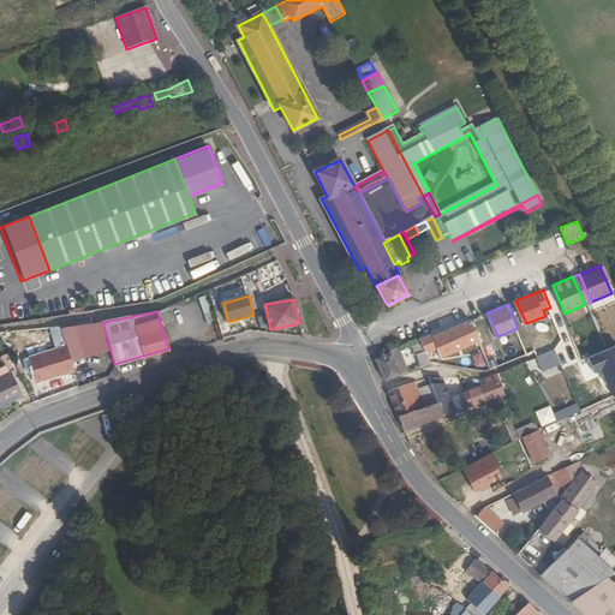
[(424,352),(428,351),(437,347),(441,356),(464,347),(465,347),(470,346),(470,345),(479,341),(481,341),(479,339),(484,336),(483,334),(478,335),(472,320),(434,336),(433,334),(419,339),(421,342),(424,352)]
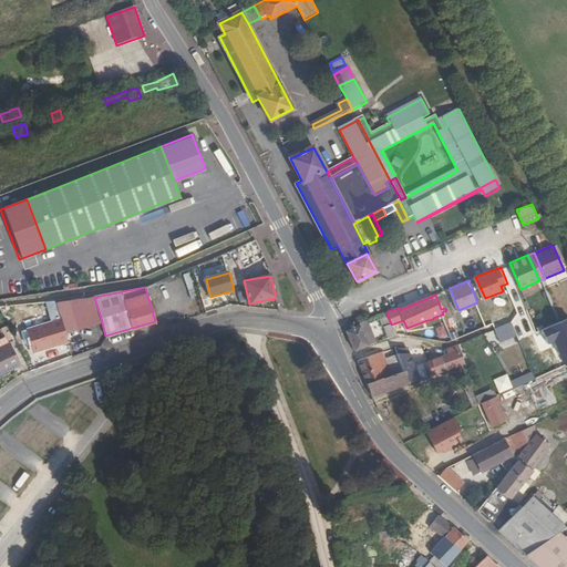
[(94,297),(69,299),(75,320),(100,315),(94,297)]
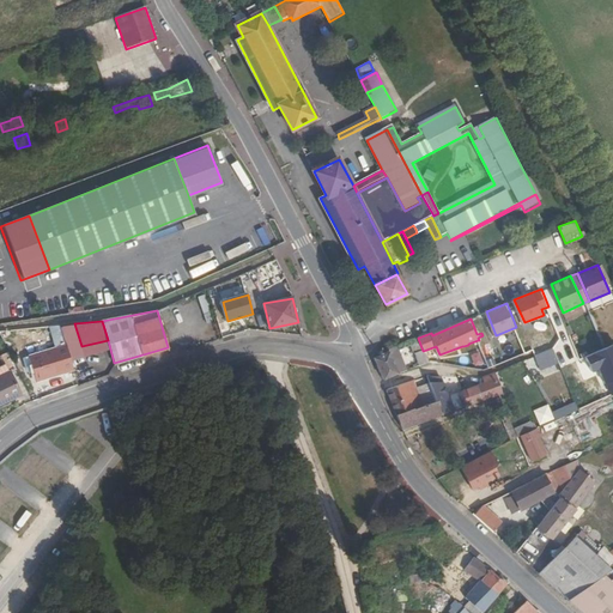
[(50,338),(54,350),(65,346),(61,334),(50,338)]
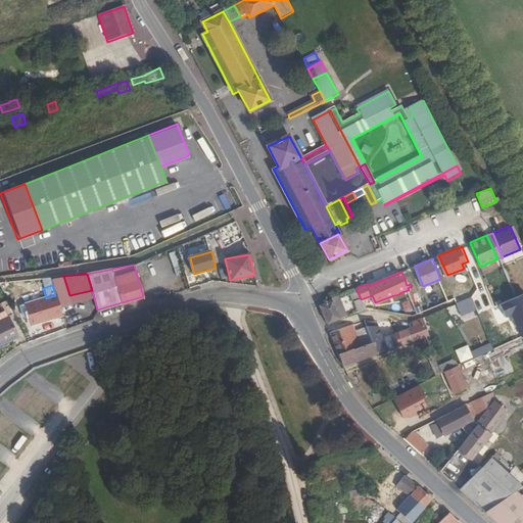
[(358,312),(367,307),(364,298),(361,299),(358,291),(350,293),(358,312)]
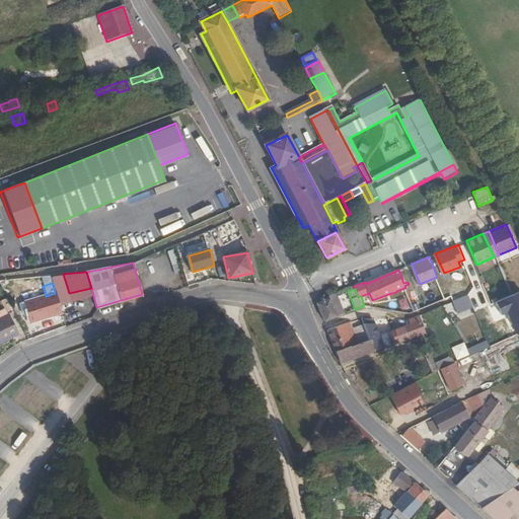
[(29,322),(61,314),(55,293),(46,296),(23,302),(29,322)]
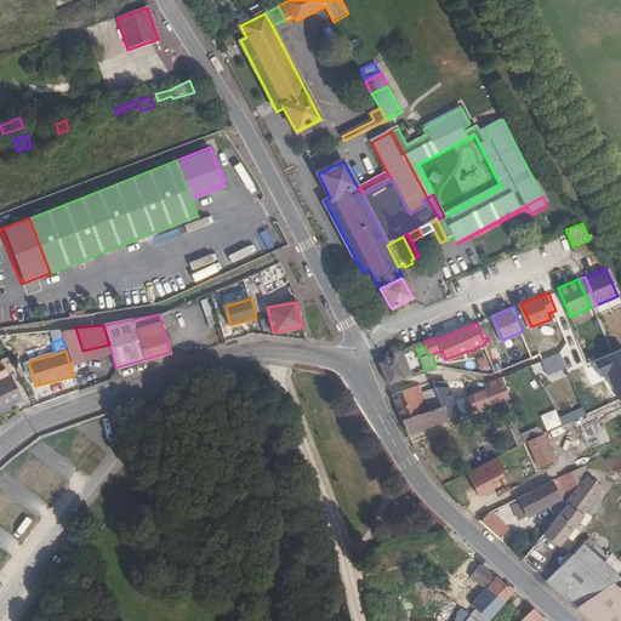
[(562,352),(543,360),(550,374),(568,365),(562,352)]
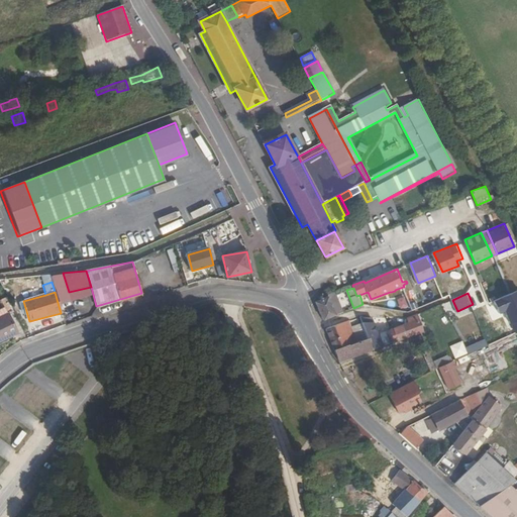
[(322,320),(336,314),(332,305),(339,302),(337,295),(316,303),(322,320)]
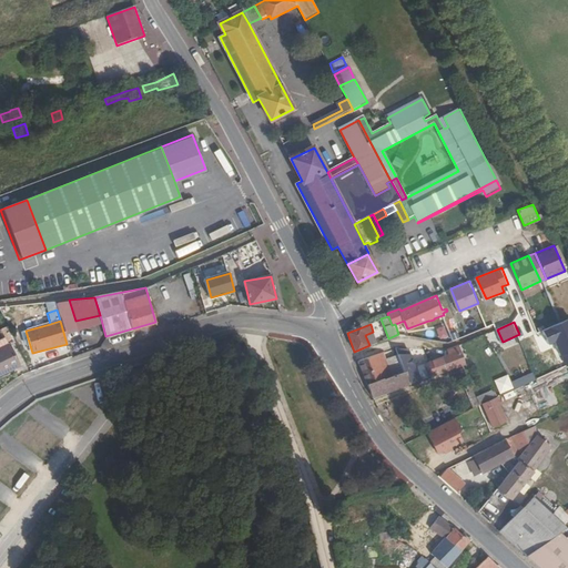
[(7,344),(14,341),(7,325),(0,328),(0,330),(3,337),(7,344)]
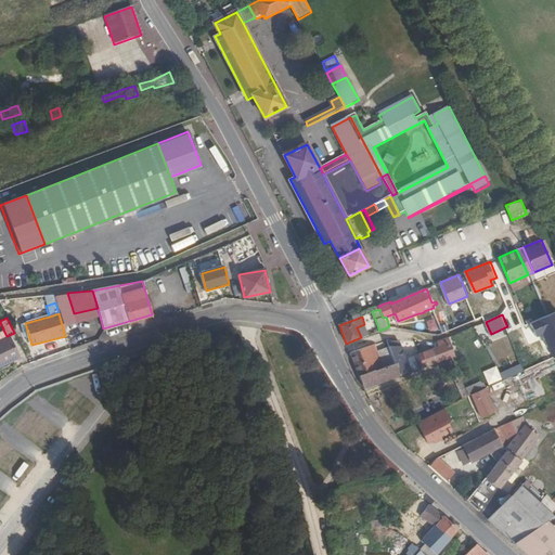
[(0,339),(0,365),(17,358),(7,336),(0,339)]
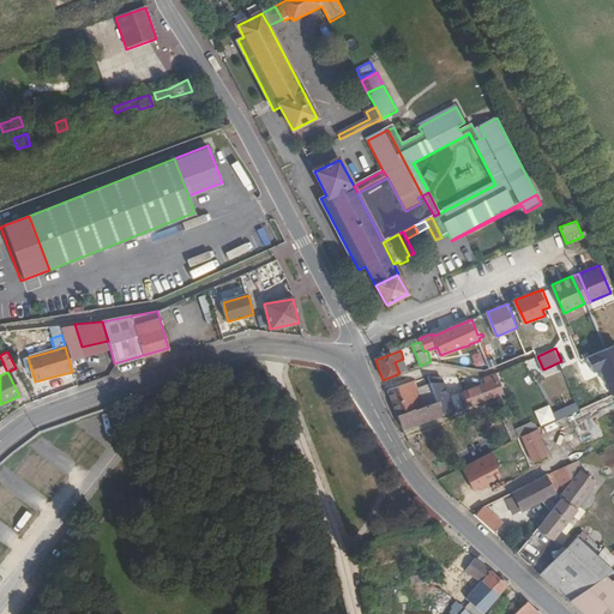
[(500,379),(497,372),(487,375),(482,378),(485,384),(444,399),(439,401),(445,414),(501,392),(497,381),(500,379)]
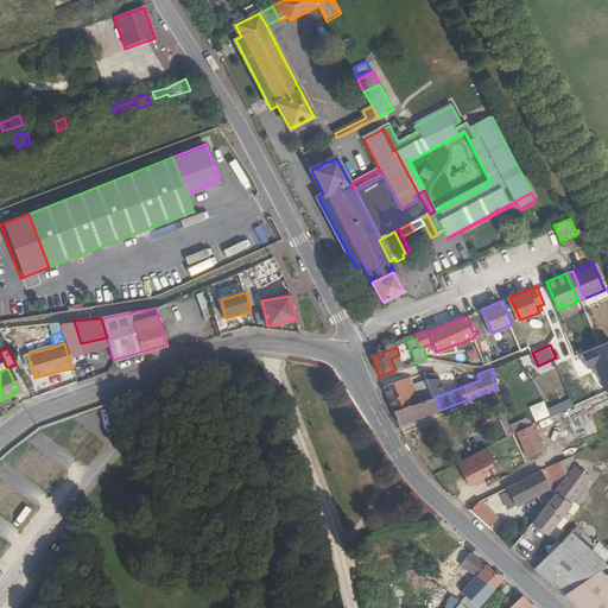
[(439,396),(434,372),(425,373),(432,392),(435,397),(439,396)]
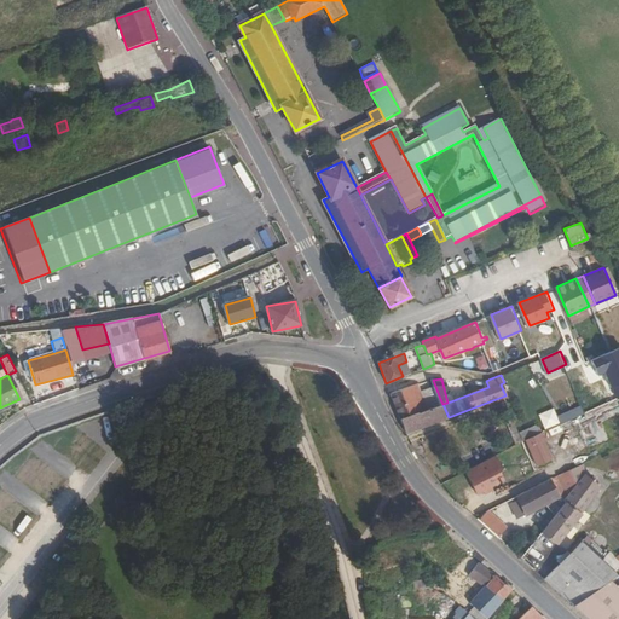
[(440,399),(433,380),(421,383),(426,397),(432,394),(435,401),(437,400),(440,399)]
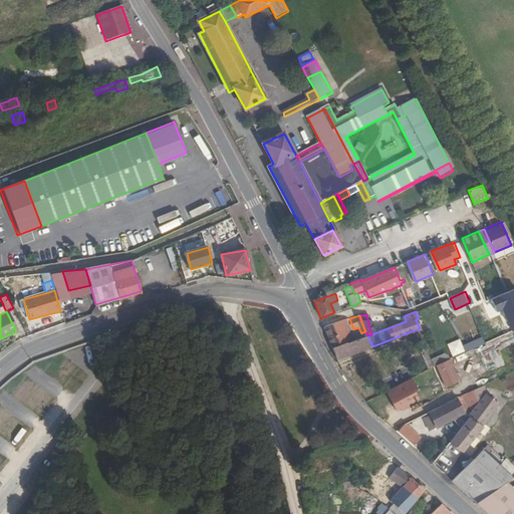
[(349,318),(323,327),(330,347),(331,347),(348,341),(349,343),(357,339),(353,329),(349,318)]
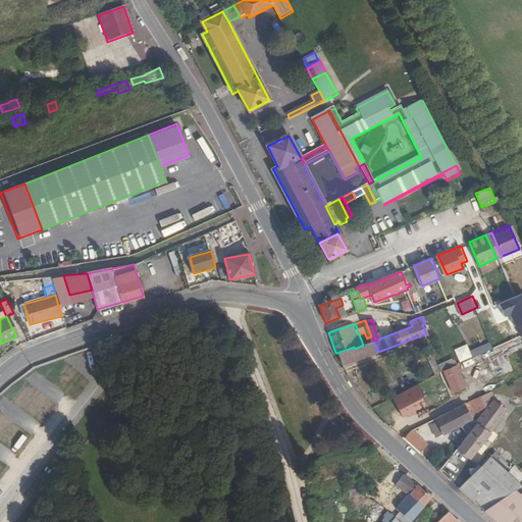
[(343,365),(378,352),(373,341),(370,342),(363,345),(355,349),(354,347),(336,353),(343,365)]
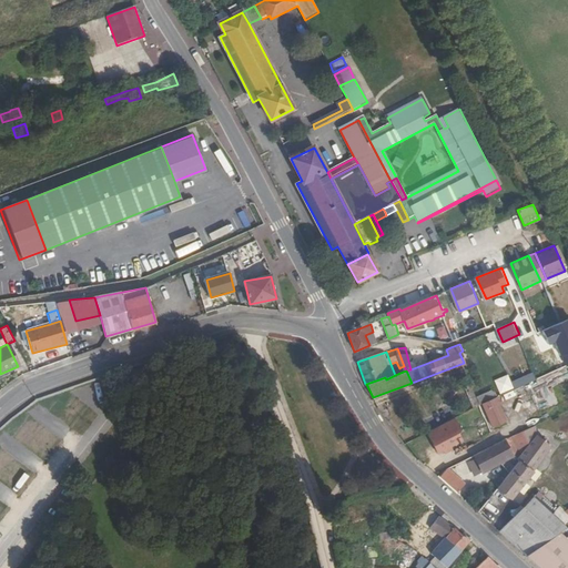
[(518,387),(538,378),(535,372),(515,381),(518,387)]
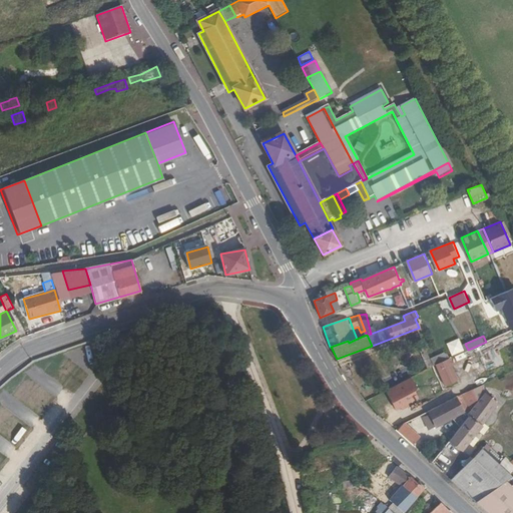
[(459,339),(446,343),(451,356),(464,352),(459,339)]
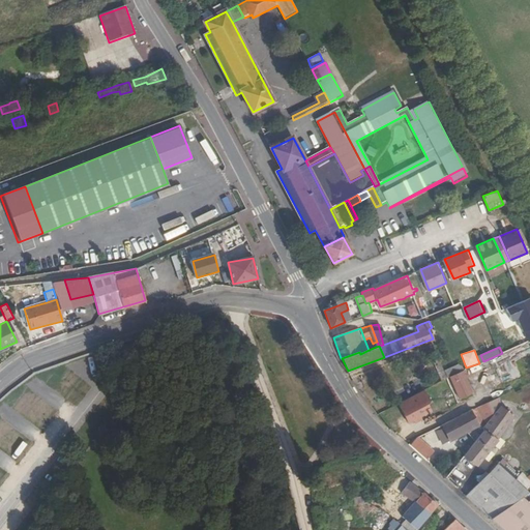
[(444,365),(439,352),(433,355),(438,367),(444,365)]
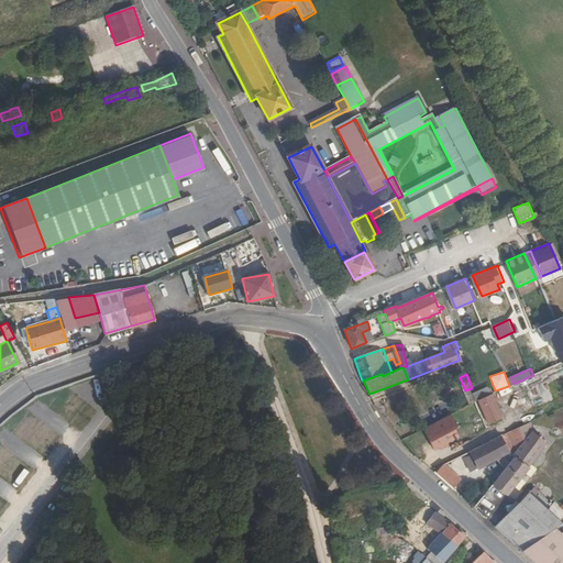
[(477,400),(493,394),(490,386),(474,393),(477,400)]
